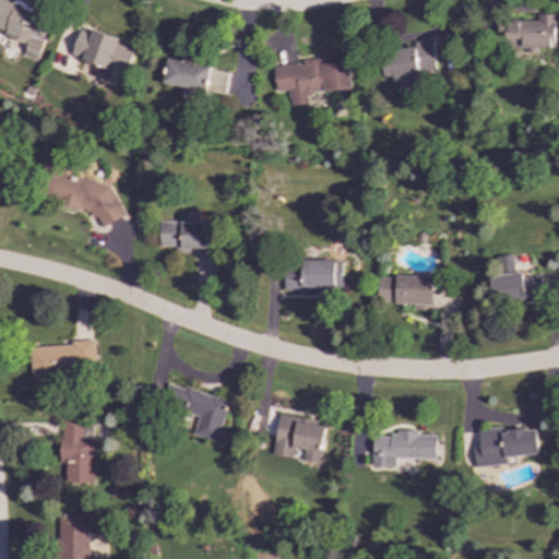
[(0,0),(0,28),(6,31),(3,36),(26,44),(25,49),(38,54),(50,16),(0,0)]
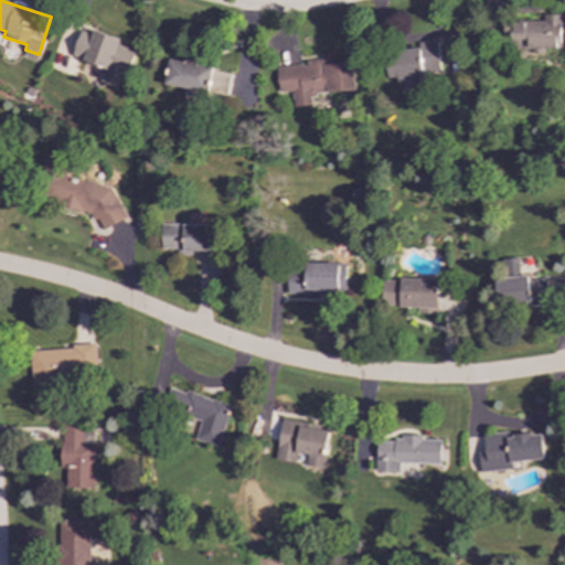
[(562,14),(542,14),(542,22),(512,22),(512,30),(507,30),(507,49),(532,50),(532,53),(543,53),(543,49),(561,49),(562,14)]
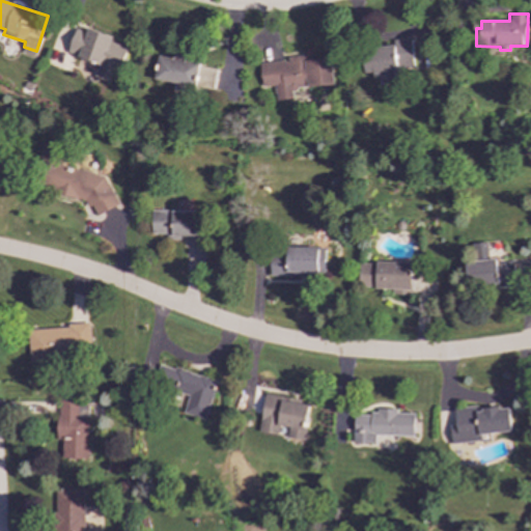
[(128,47),(111,43),(113,35),(87,28),(86,31),(75,28),(67,54),(99,63),(94,78),(109,82),(112,68),(121,71),(128,47)]
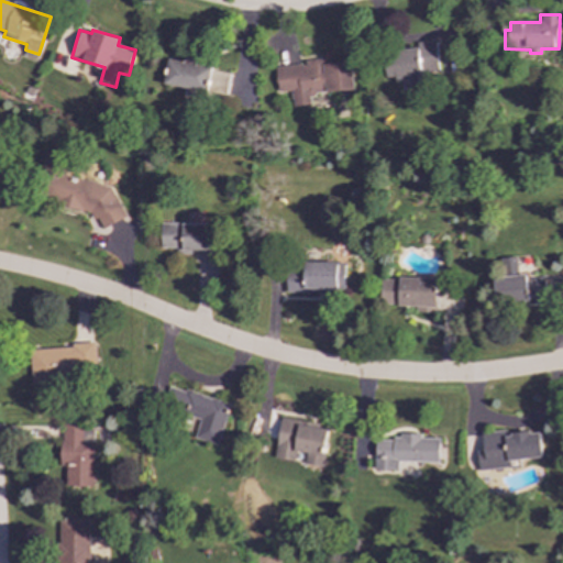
[(387,80),(409,79),(410,88),(424,88),(423,70),(437,70),(435,41),(418,42),(418,48),(386,51),(387,80)]
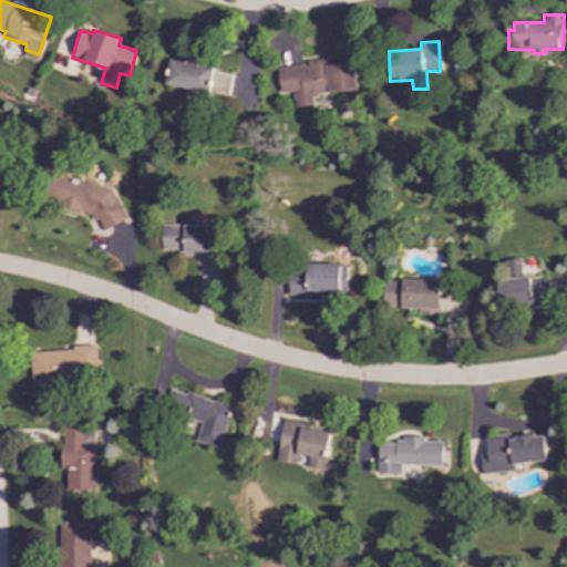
[(278,66),(279,93),(292,92),(294,107),(312,106),(311,94),(356,92),(353,62),(326,64),(325,59),(307,60),(307,64),(278,66)]
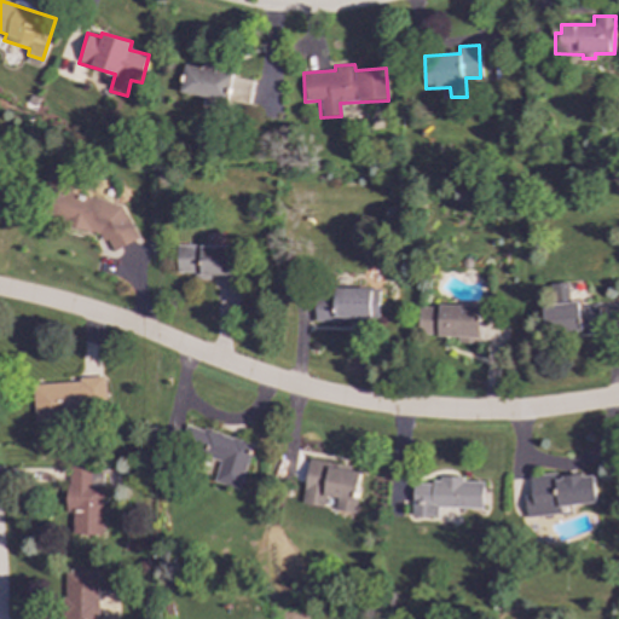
[(249,103),(253,76),(184,67),(180,94),(249,103)]
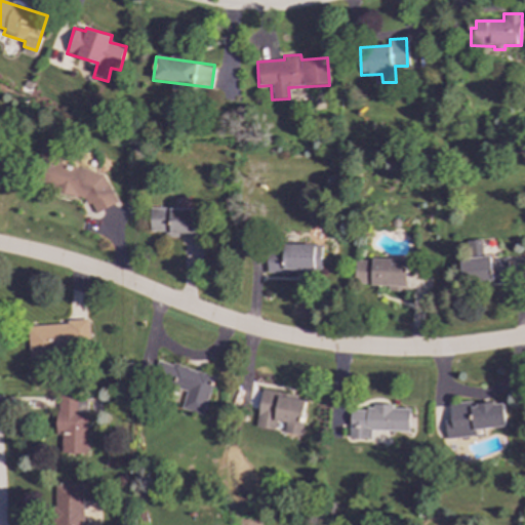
[(111,208),(111,170),(63,170),(63,144),(38,144),(38,193),(94,193),(94,208),(111,208)]
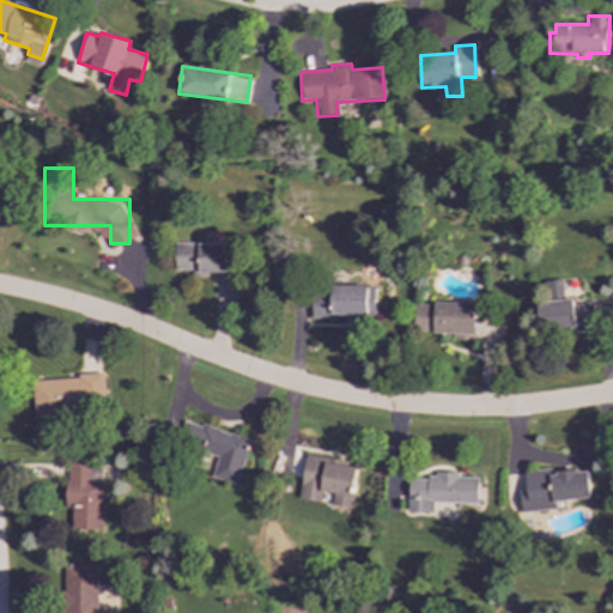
[(232,244),(176,243),(175,269),(193,269),(192,277),(231,277),(232,244)]
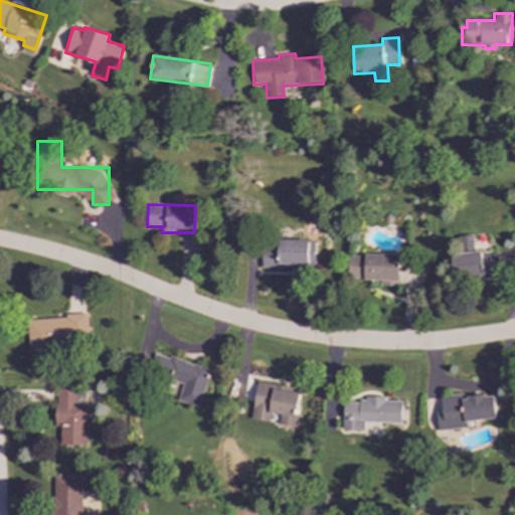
[(457,235),(457,253),(452,253),(453,276),(499,275),(498,253),(474,253),(473,234),(457,235)]
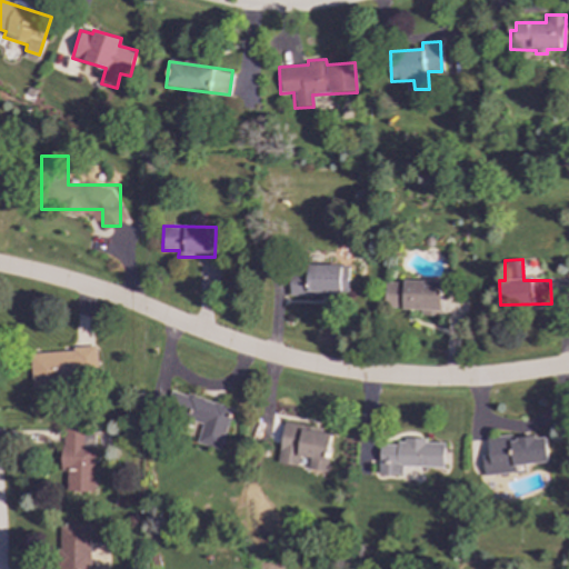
[(289,295),(348,296),(348,266),(307,265),(307,270),(289,270),(289,295)]
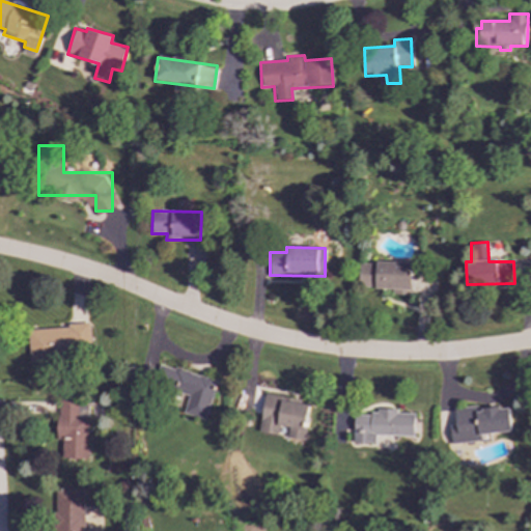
[(411,295),(412,263),(359,261),(358,287),(392,288),(391,295),(411,295)]
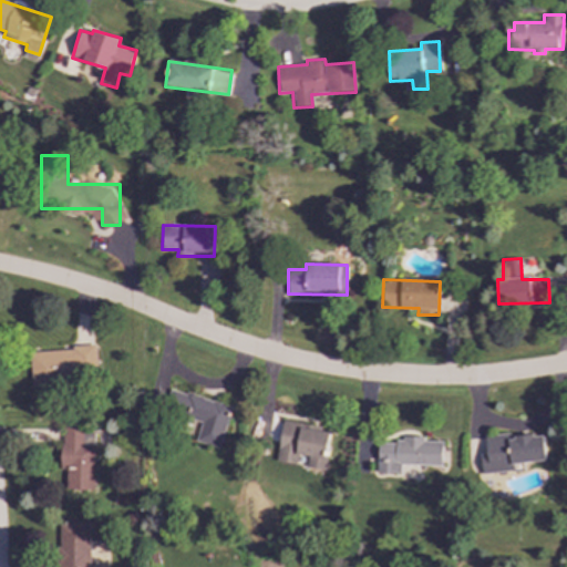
[(29,351),(31,385),(83,382),(82,374),(98,374),(95,347),(29,351)]
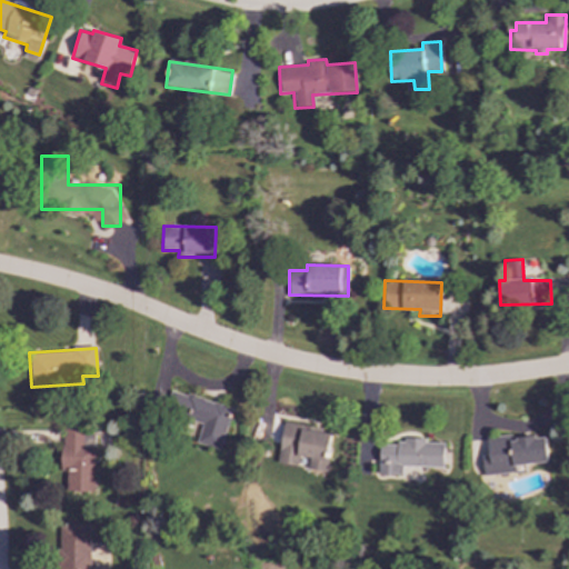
[(219,450),(232,409),(171,389),(165,410),(202,422),(197,442),(219,450)]
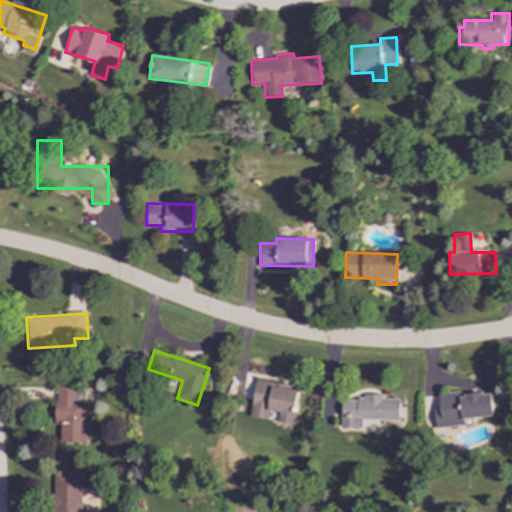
[(250,417),(269,419),(270,411),(278,412),(277,422),(295,424),(300,388),(254,382),(250,417)]
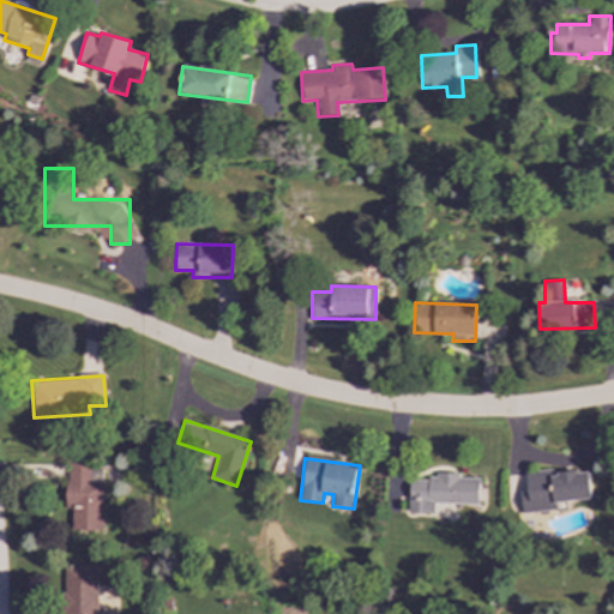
[(103,464),(67,464),(66,509),(72,509),(71,530),(102,530),(103,464)]
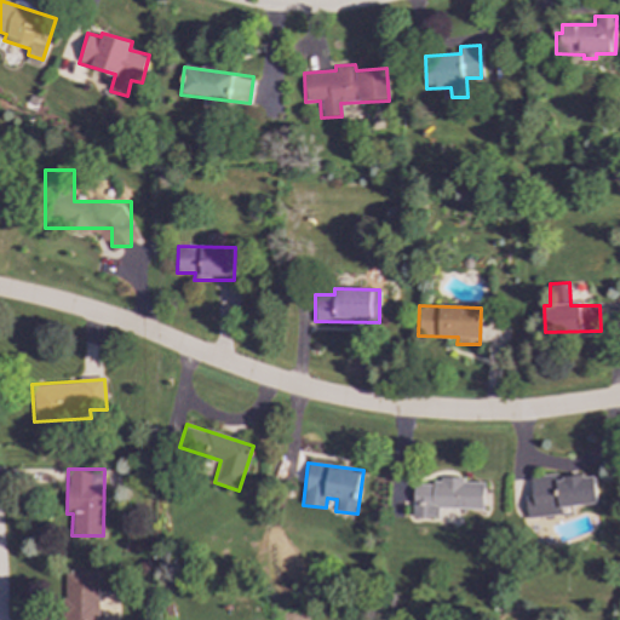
[(524,518),(573,515),(572,506),(597,504),(595,475),(556,478),(556,475),(529,477),(532,497),(523,497),(524,518)]
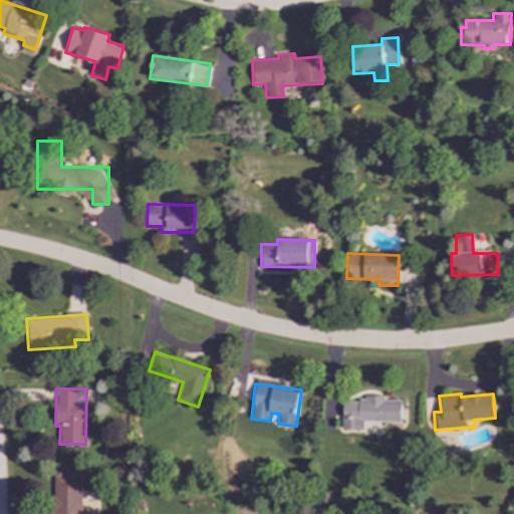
[(401,423),(402,401),(384,400),(384,397),(364,396),(364,402),(342,402),(342,429),(363,430),(363,422),(401,423)]
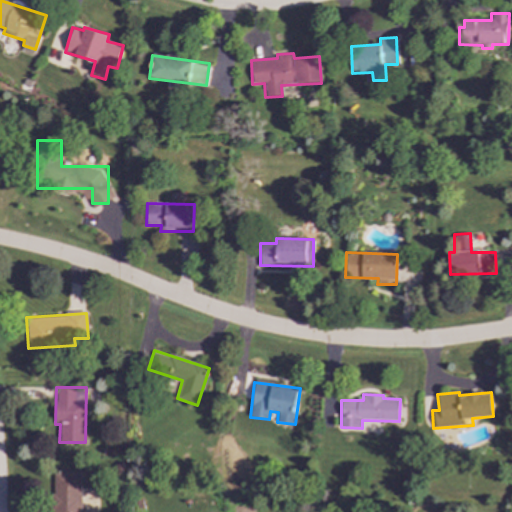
[(81,511),(81,473),(54,474),(54,511),(81,511)]
